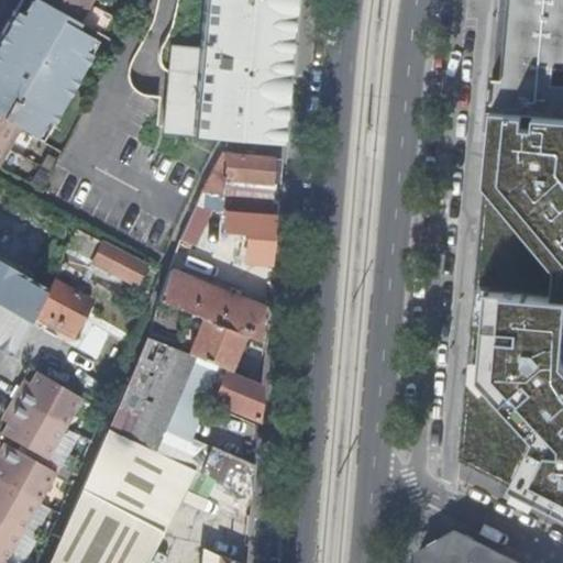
[(0,155),(18,125),(34,135),(45,118),(51,121),(55,114),(91,53),(85,48),(92,35),(76,26),(90,0),(24,0),(19,10),(15,8),(0,34),(0,155)]
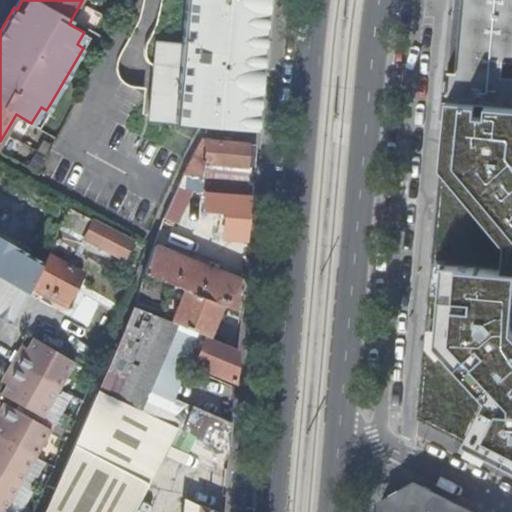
[(150,119),(256,129),(267,0),(186,0),(182,43),(157,40),(150,119)]
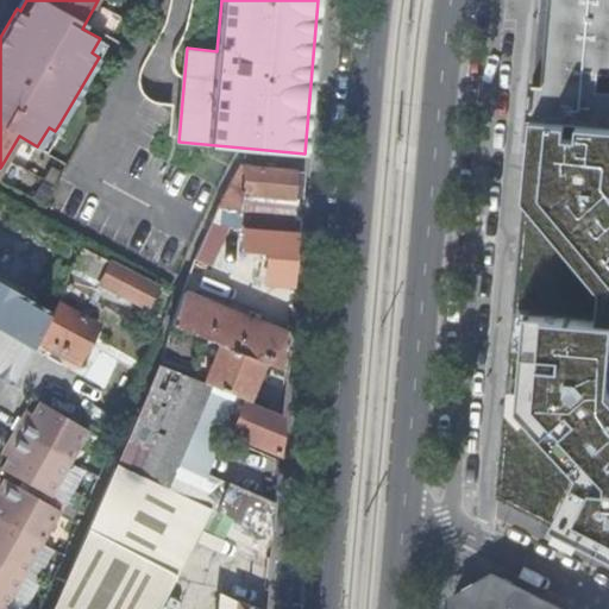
[(608,0),(540,0),(496,508),(527,526),(532,539),(563,554),(567,544),(582,548),(608,551),(608,0)]
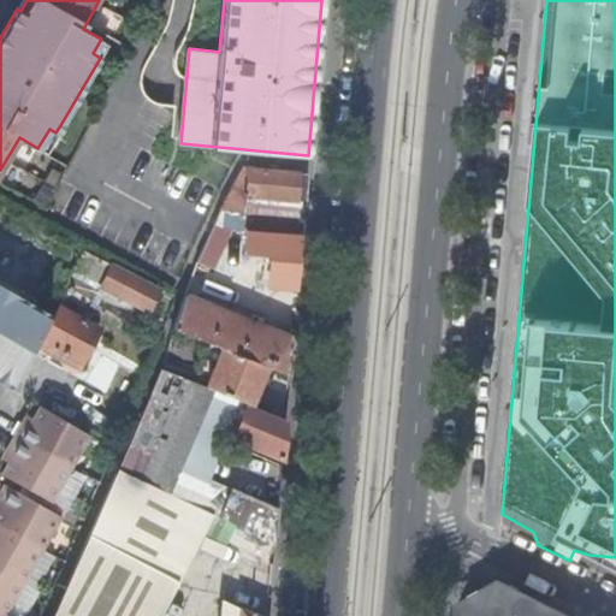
[(301,173),(254,167),(248,230),(247,249),(273,252),(270,283),(296,285),(300,235),(298,235),(302,200),(298,199),(301,173)]
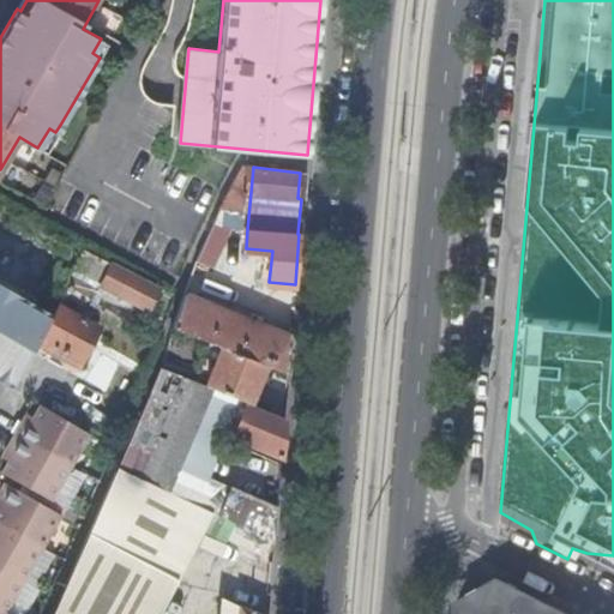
[(200,254),(198,259),(214,264),(229,224),(216,220),(216,222),(200,254)]
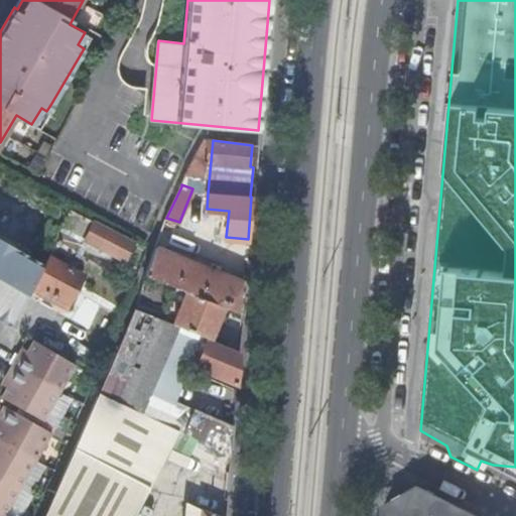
[(104,248),(108,250),(126,259),(135,242),(73,209),(69,216),(74,218),(70,226),(88,236),(87,238),(104,248)]
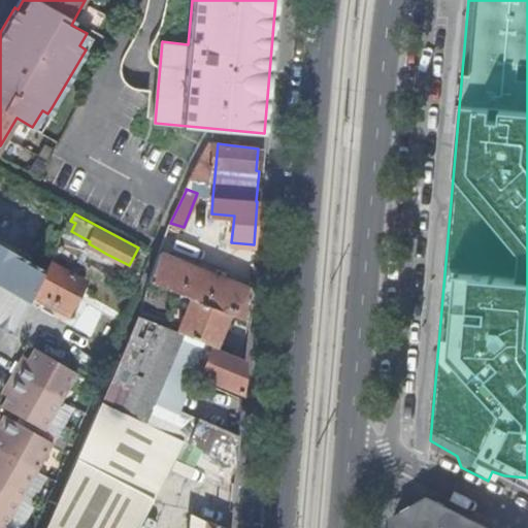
[(63,235),(59,243),(80,256),(86,248),(63,235)]
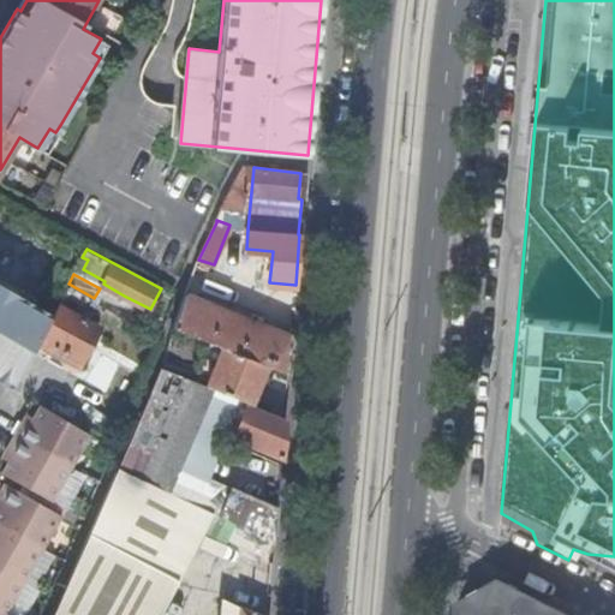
[(0,281),(0,376),(11,383),(51,314),(0,281)]
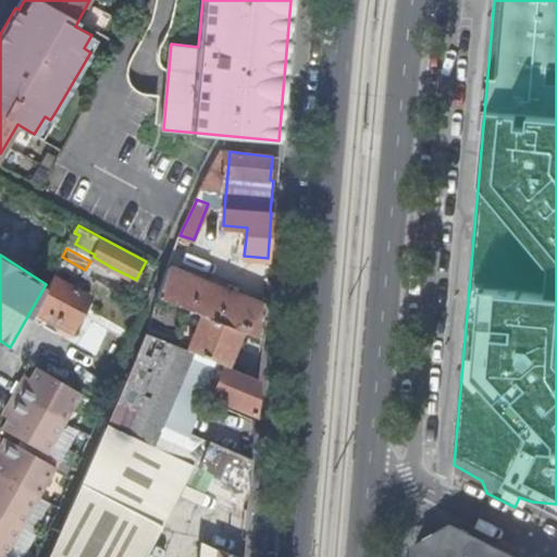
[(169,264),(158,295),(202,313),(243,331),(262,339),(262,337),(265,305),(169,264)]
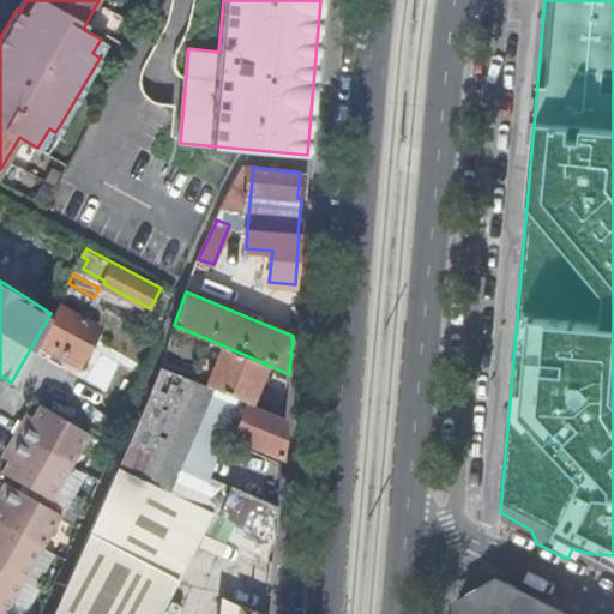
[(100,325),(60,305),(41,338),(82,360),(100,325)]
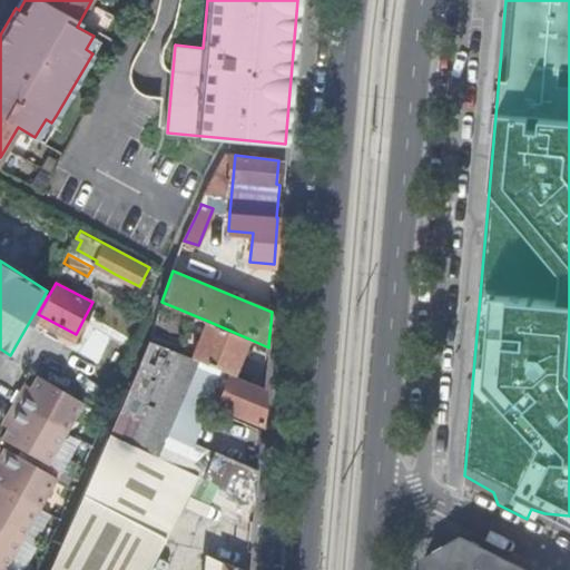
[(207,321),(193,356),(234,373),(248,338),(207,321)]
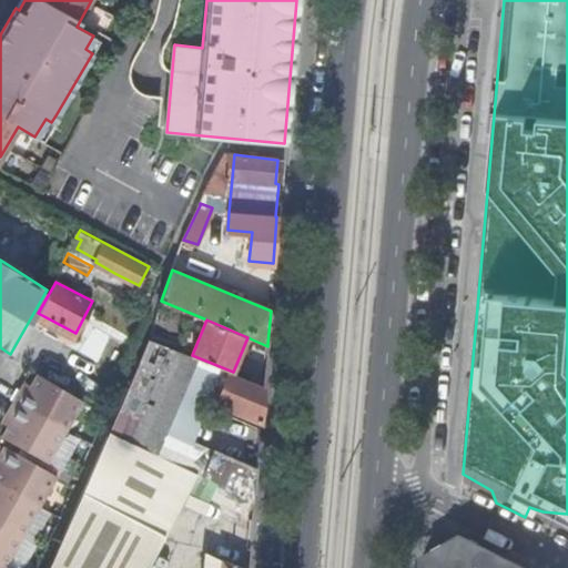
[(151,337),(110,432),(185,467),(254,499),(257,468),(214,448),(210,458),(190,449),(210,401),(261,422),(264,386),(233,372),(192,355),(151,337)]
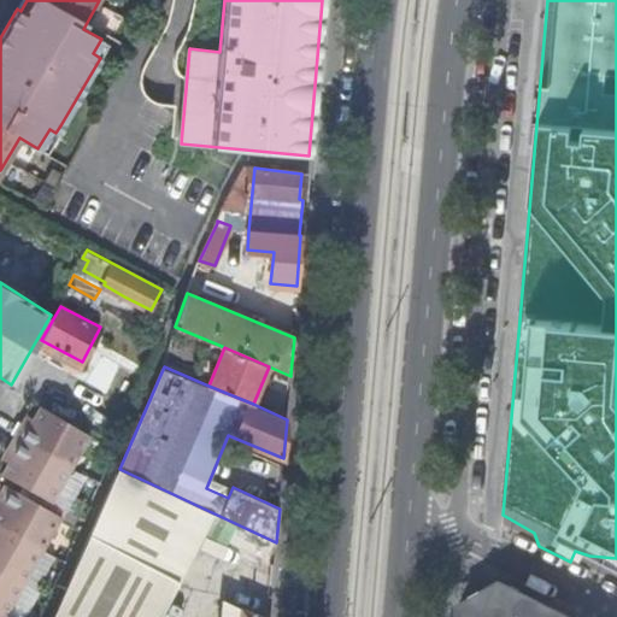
[(18,436),(75,469),(95,435),(46,406),(37,418),(34,424),(28,421),(18,436)]
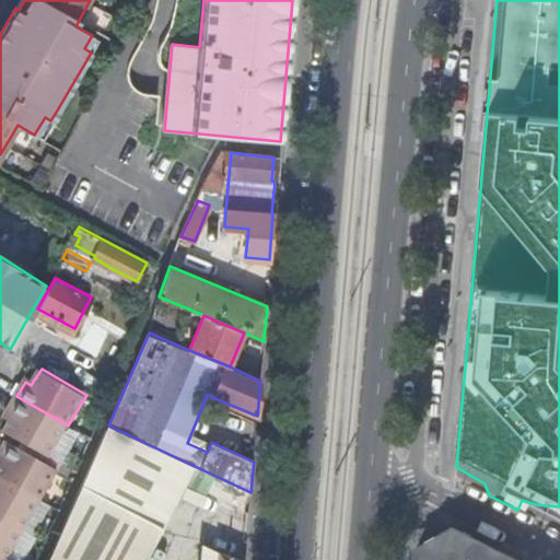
[(31,385),(34,380),(28,376),(25,382),(31,385)]
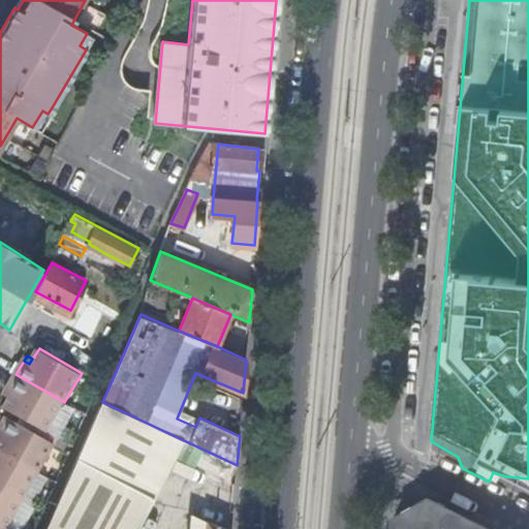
[(47,431),(64,402),(16,374),(7,386),(13,390),(10,395),(4,405),(9,409),(47,431)]
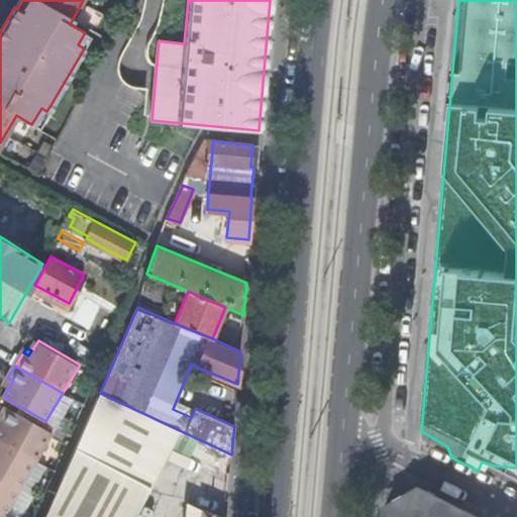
[(4,383),(10,386),(13,381),(7,378),(4,383)]
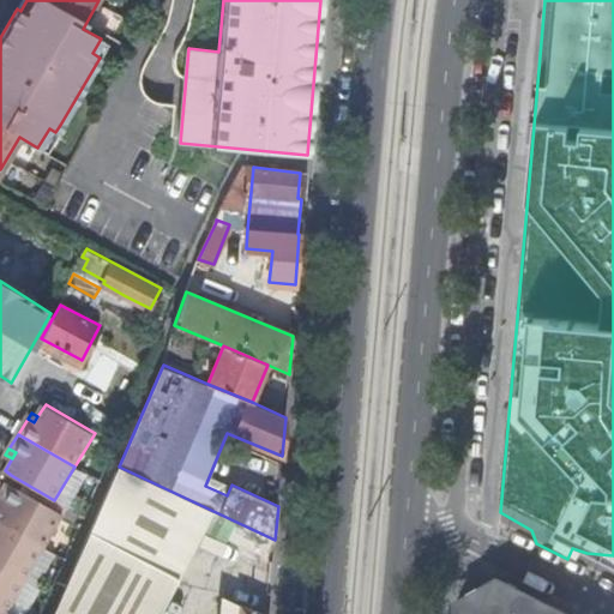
[(119,467),(90,534),(164,569),(200,505),(119,467)]
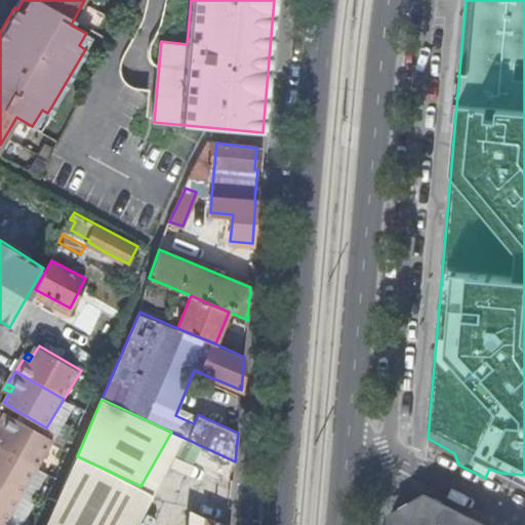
[(0,446),(38,469),(54,440),(5,412),(0,420),(0,428),(3,430),(0,434),(0,446)]
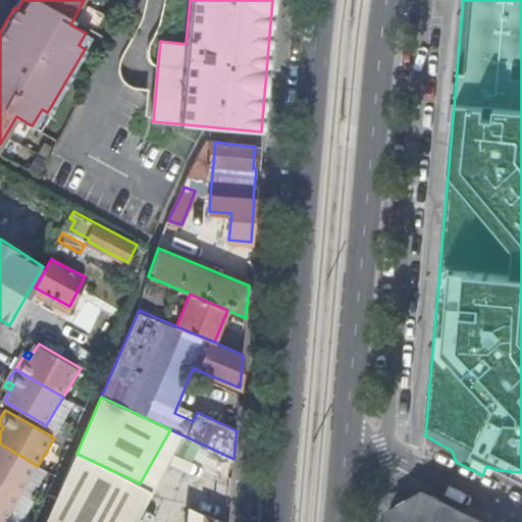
[(0,480),(21,493),(38,466),(0,444),(0,480)]
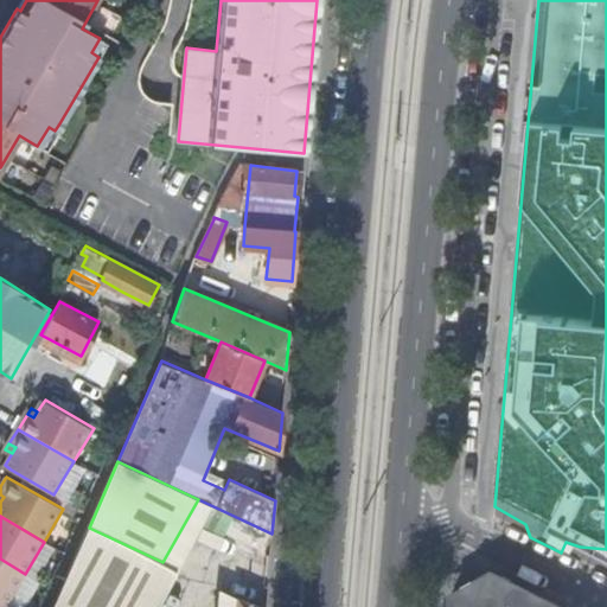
[(229,517),(221,534),(259,551),(266,535),(229,517)]
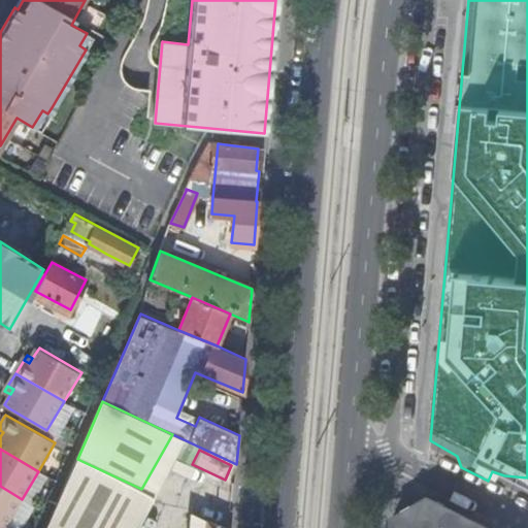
[(77,459),(45,527),(135,527),(153,495),(141,489),(77,459)]
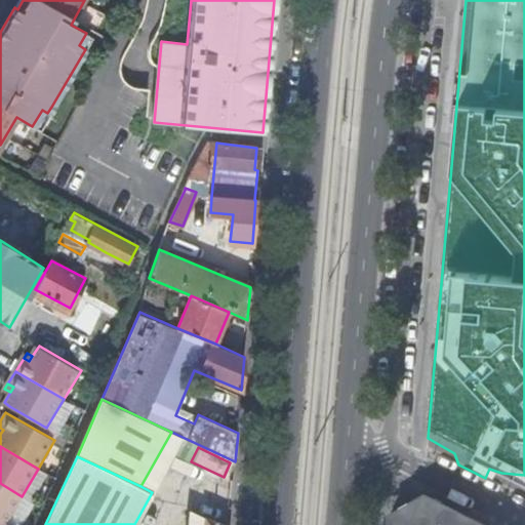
[(0,523),(2,524),(4,524),(22,496),(0,483),(0,523)]
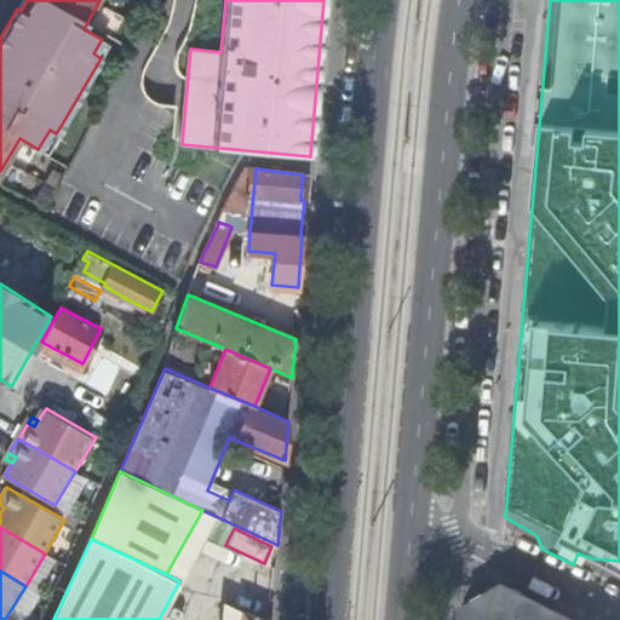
[(459,608),(458,619),(520,619),(510,615),(521,596),(498,584),(476,572),(461,580),(459,608)]
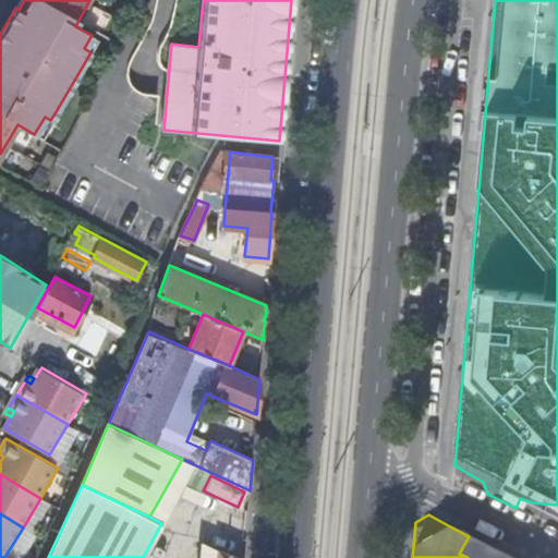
[(204,544),(202,557),(237,557),(220,552),(204,544)]
